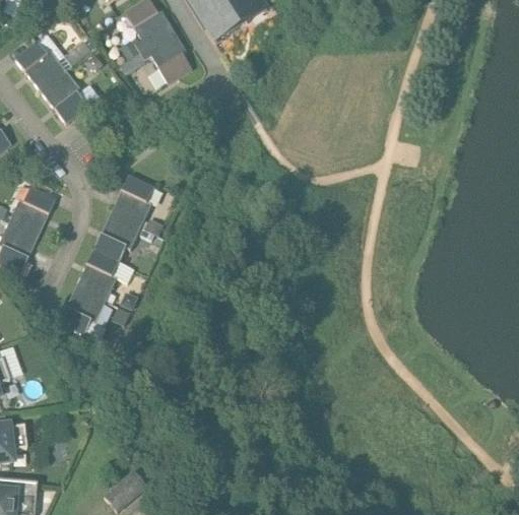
[(142,40),(135,45),(140,52),(175,30),(168,18),(164,20),(151,0),(144,0),(125,12),(135,28),(135,27),(142,40)]
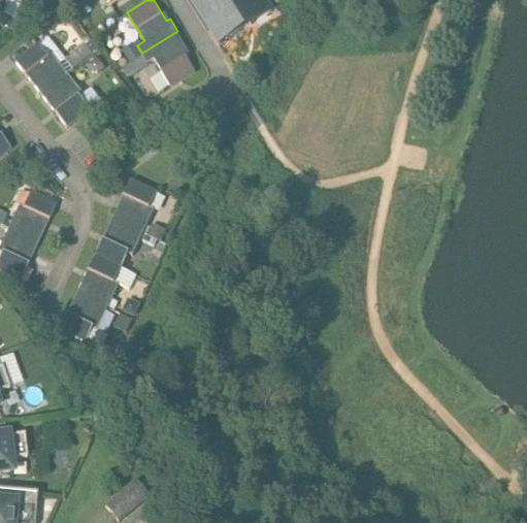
[(195,0),(221,41),(256,19),(245,2),(249,0),(195,0)]
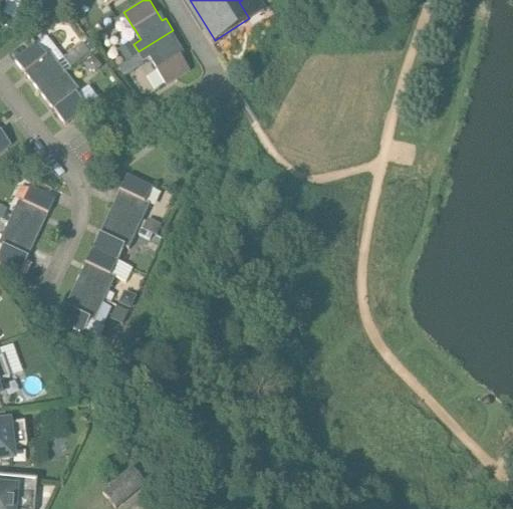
[(173,30),(139,51),(140,53),(144,59),(151,55),(159,67),(158,67),(167,82),(191,67),(177,44),(181,42),(173,30)]
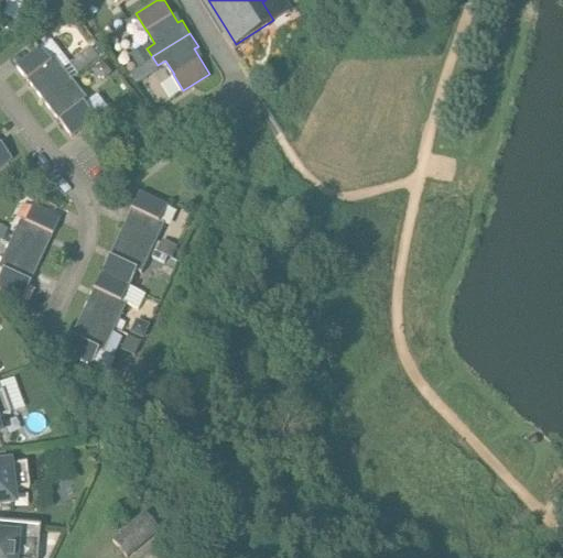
[(45,99),(73,77),(55,55),(52,58),(41,44),(18,64),(45,99)]
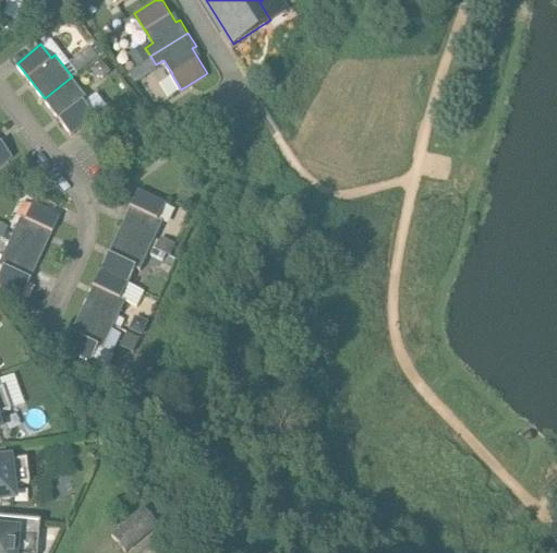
[(150,56),(145,48),(143,44),(132,51),(140,63),(150,56)]
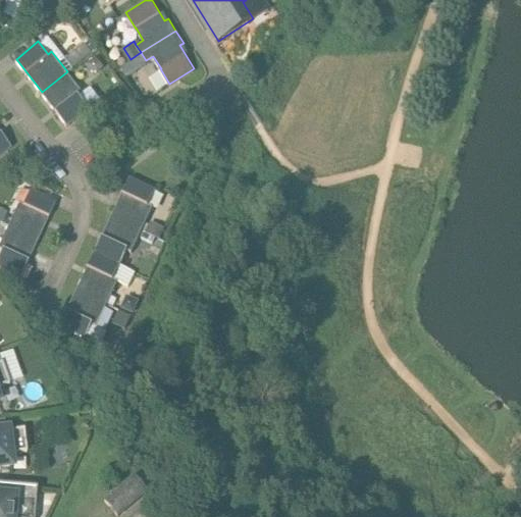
[(67,59),(73,65),(86,55),(80,48),(67,59)]
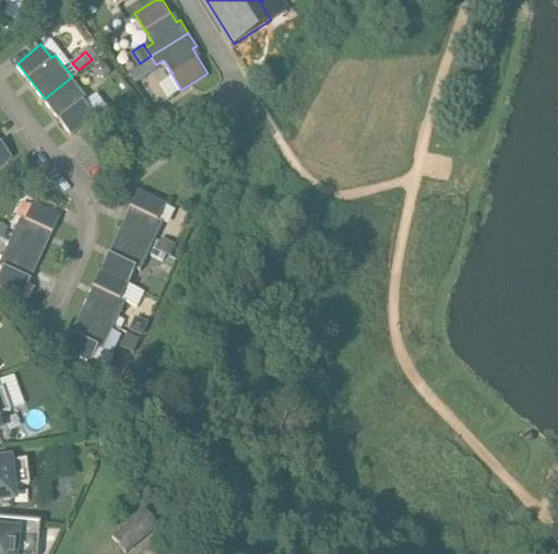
[(45,98),(72,132),(95,114),(84,101),(88,97),(72,77),(45,98)]
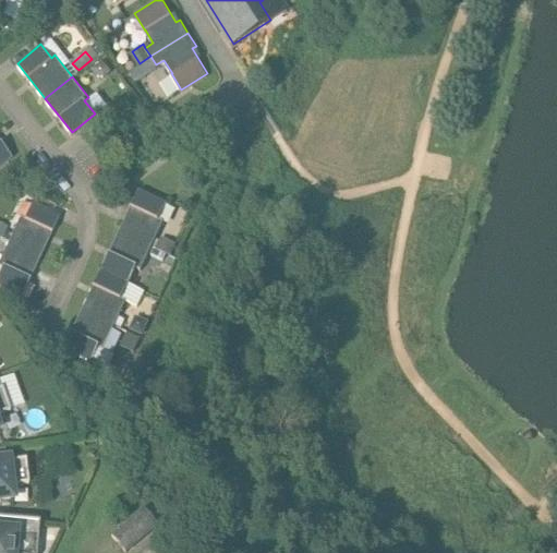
[(0,164),(12,155),(0,140),(0,164)]
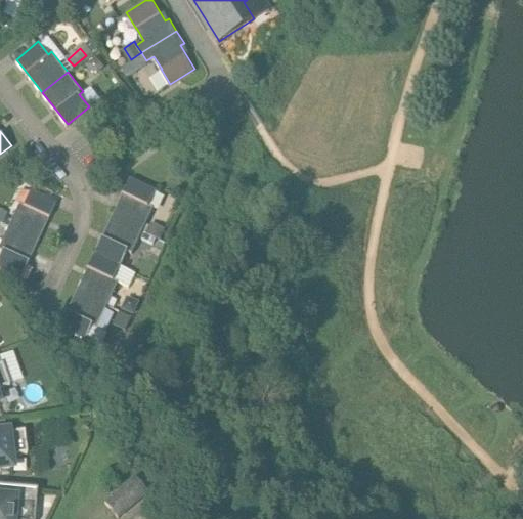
[(114,213),(143,227),(146,221),(154,207),(149,205),(157,189),(131,176),(114,213)]
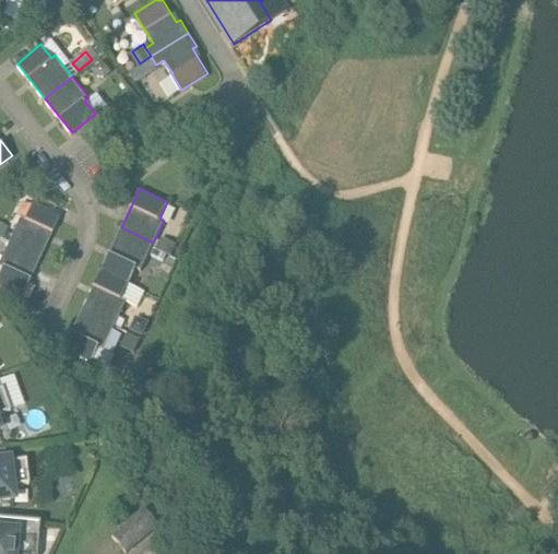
[(9,239),(40,255),(60,214),(32,201),(32,202),(25,217),(20,215),(9,239)]
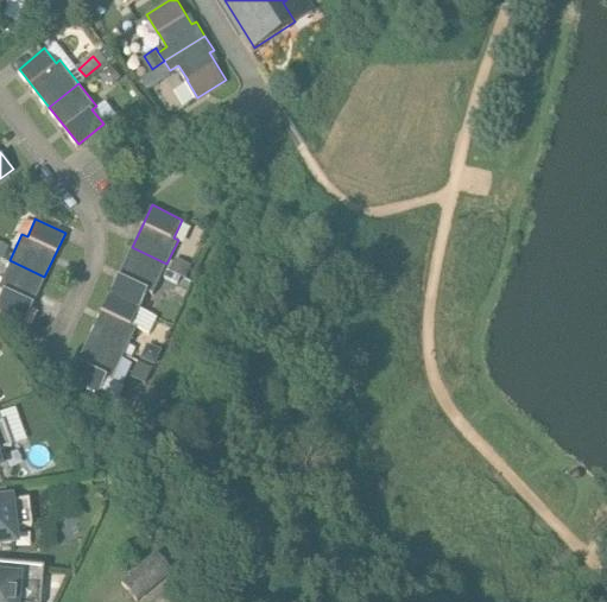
[(153,292),(159,280),(178,289),(184,276),(181,273),(182,270),(170,265),(166,264),(132,247),(112,289),(143,303),(149,290),(153,292)]
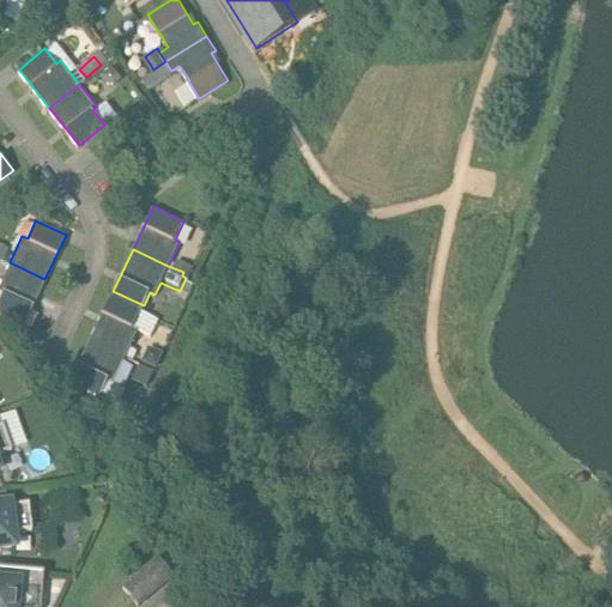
[(183,272),(191,275),(195,266),(176,256),(175,260),(171,267),(183,272)]
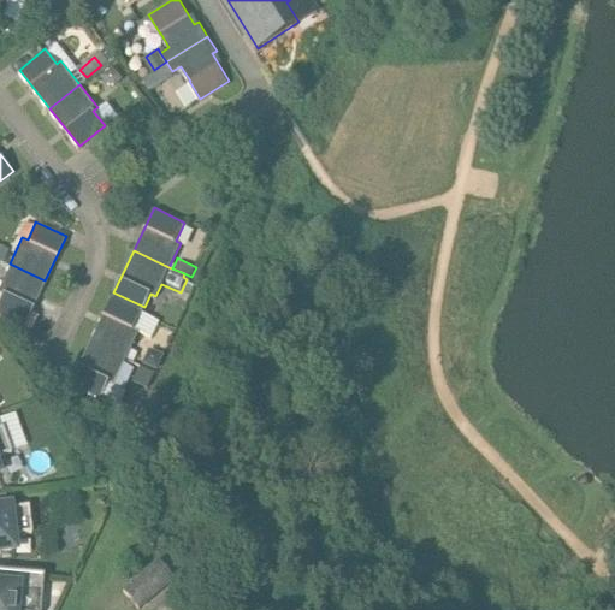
[(10,265),(5,273),(0,284),(0,292),(1,294),(0,296),(0,313),(24,325),(45,280),(10,264),(10,265)]
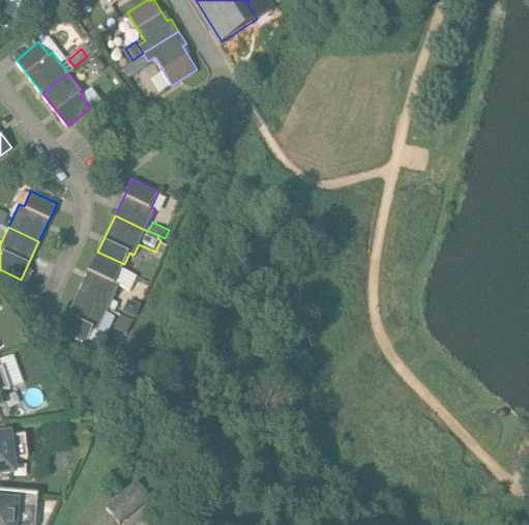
[(97,252),(81,289),(112,303),(120,285),(115,283),(124,264),(97,252)]
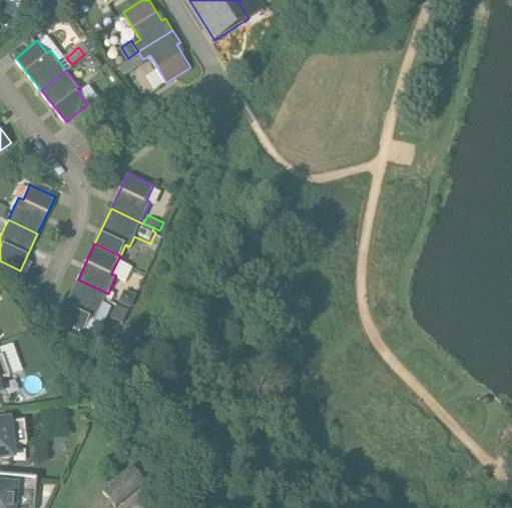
[(95,320),(108,294),(78,280),(59,320),(84,332),(91,318),(95,320)]
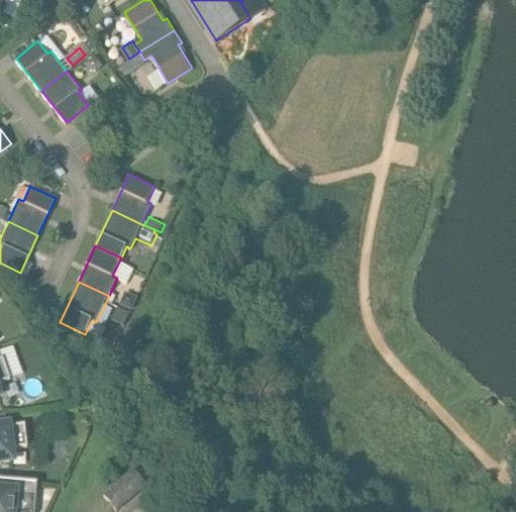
[(120,302),(132,308),(137,297),(125,291),(120,302)]
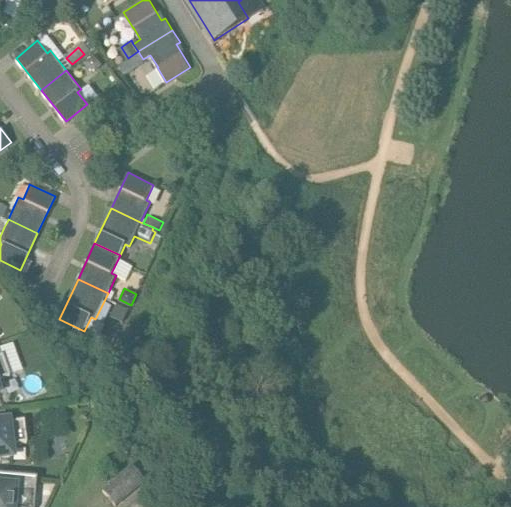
[(111,315),(124,321),(130,309),(117,303),(111,315)]
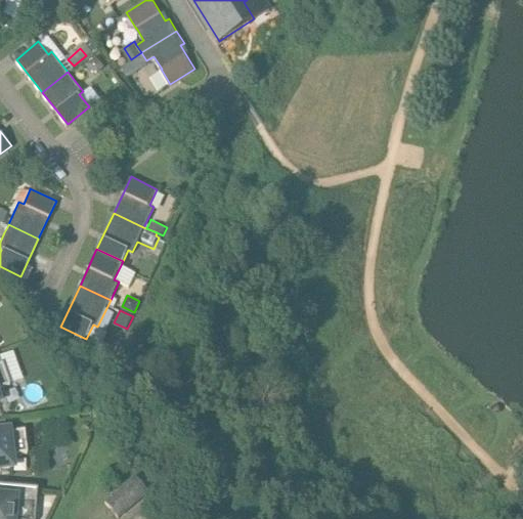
[(0,386),(9,383),(0,356),(0,386)]
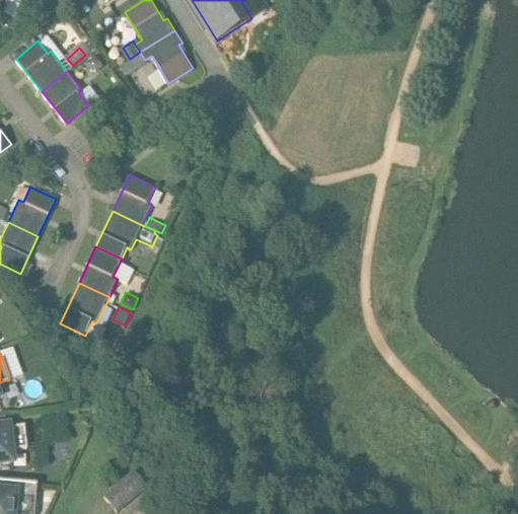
[(0,415),(0,462),(11,461),(10,449),(27,447),(24,425),(7,427),(5,415),(0,415)]
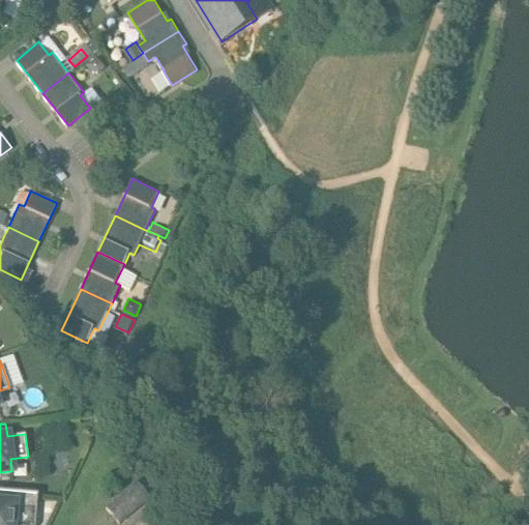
[(138,479),(122,492),(107,505),(115,515),(121,509),(123,513),(148,493),(150,496),(151,495),(138,479)]
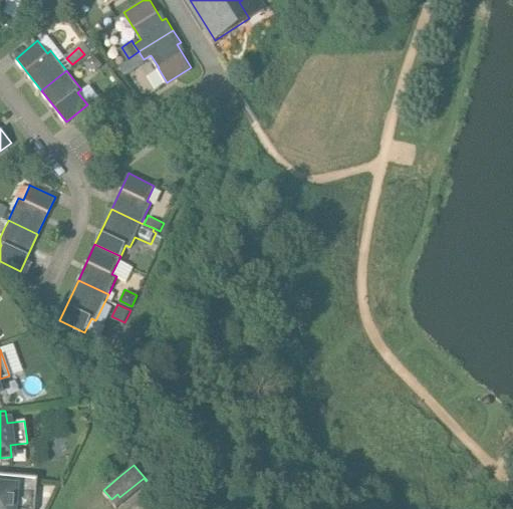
[(0,508),(33,508),(36,478),(0,474),(0,508)]
